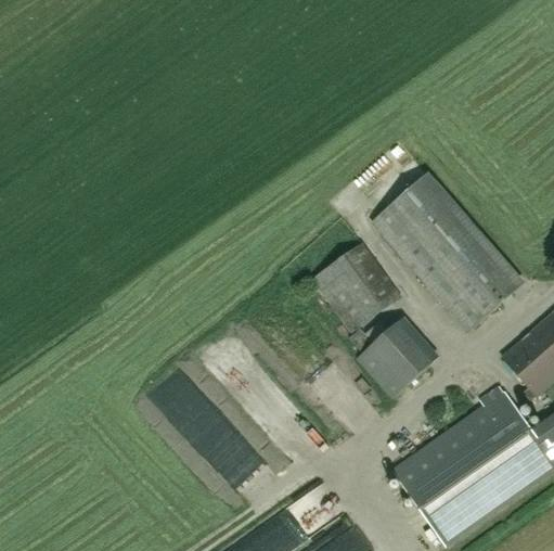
[(467,331),(513,290),(416,180),(371,220),(467,331)]
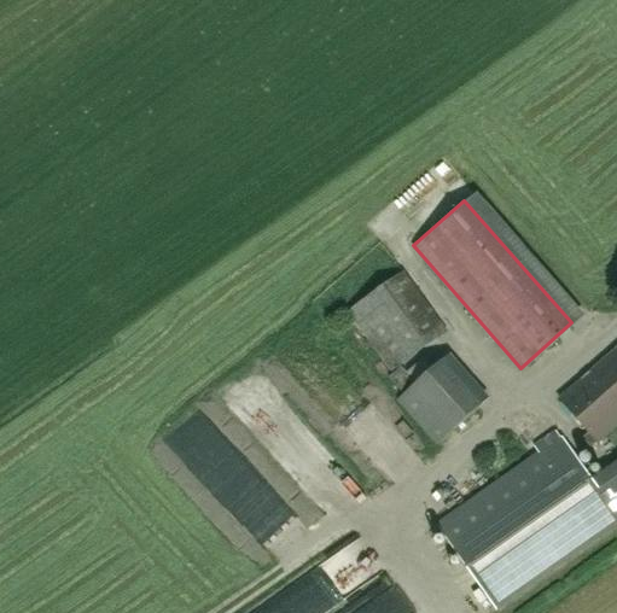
[(390,368),(448,327),(403,267),(347,308),(390,368)]
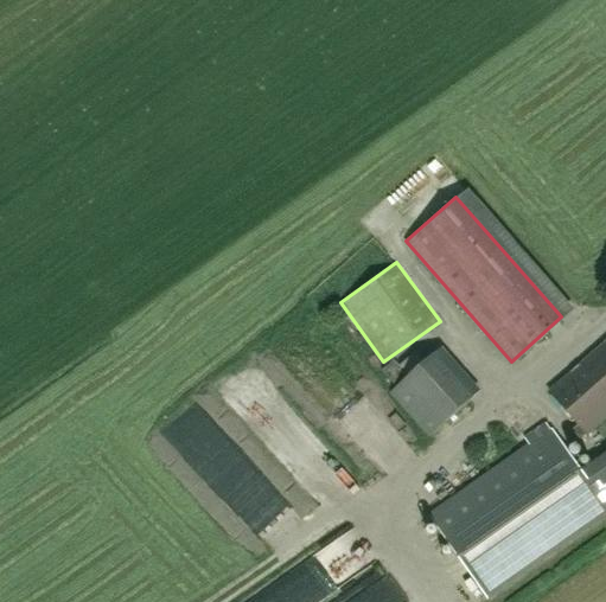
[(586,431),(605,412),(605,337),(549,389),(578,422),(572,427),(580,435),(586,430),(586,431)]
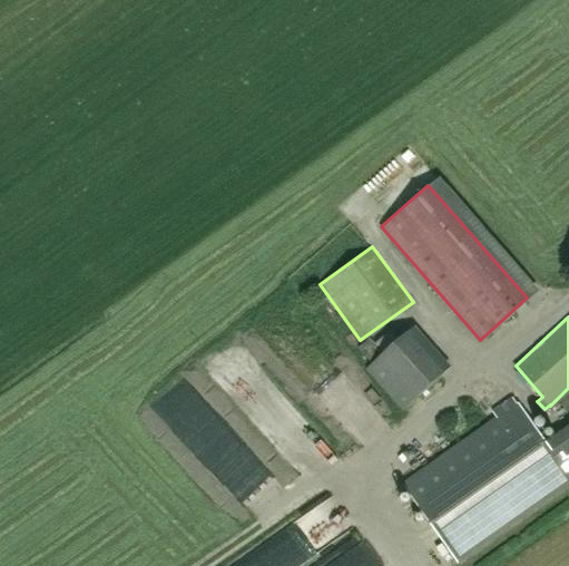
[(402,408),(451,364),(414,323),(365,367),(402,408)]
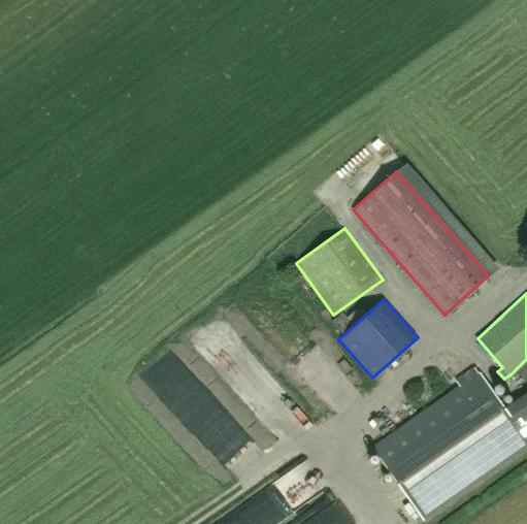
[(204,338),(227,321),(222,314),(198,331),(204,338)]
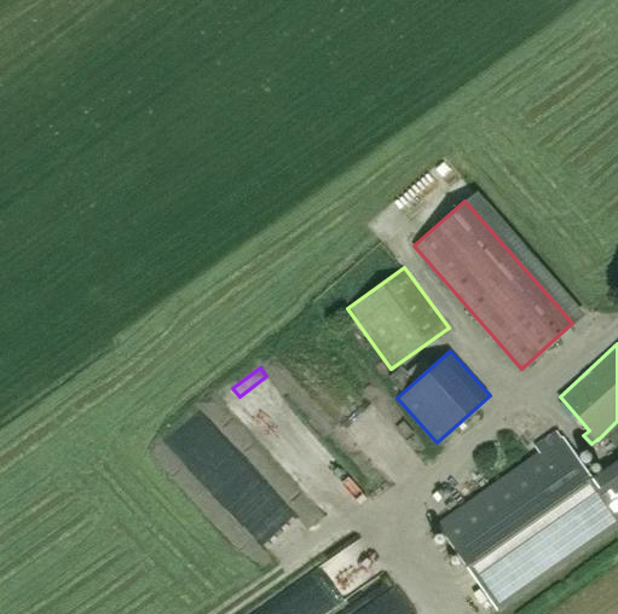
[(437,521),(497,607),(617,522),(617,458),(593,476),(561,433),(437,521)]
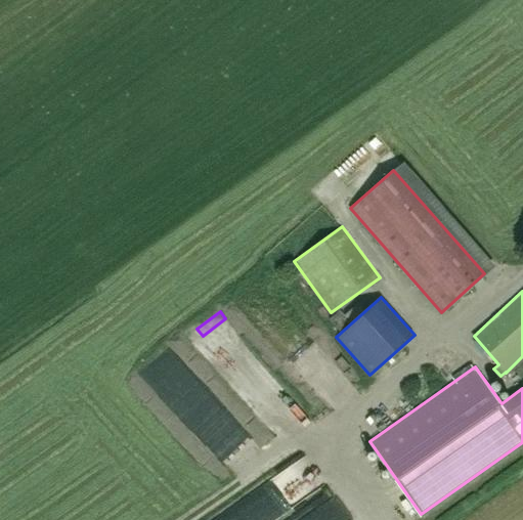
[(313,452),(262,480),(277,508),(329,481),(313,452)]
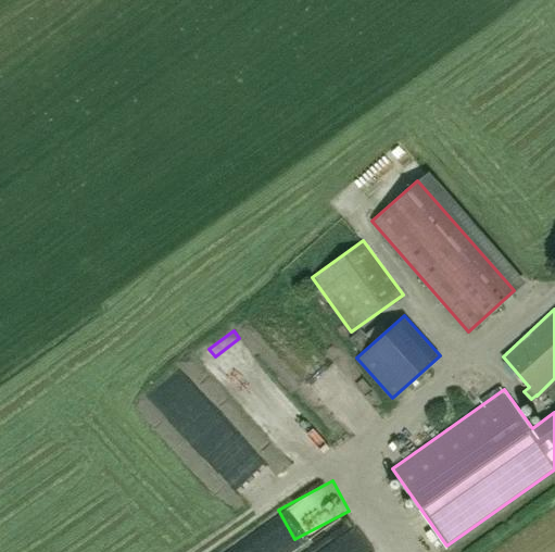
[(362,524),(320,551),(367,551),(377,546),(362,524)]
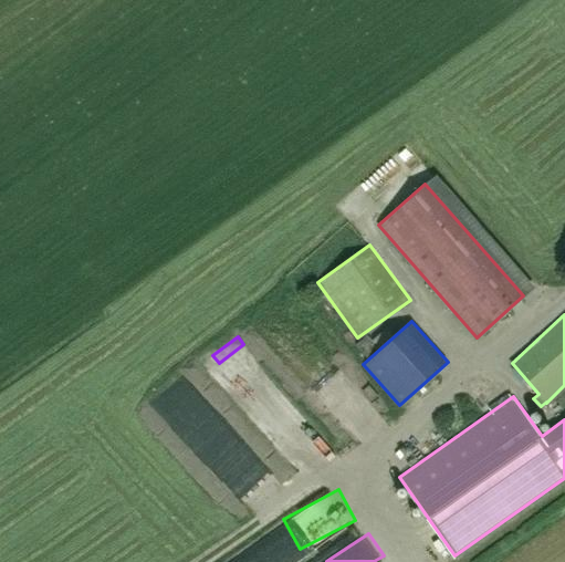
[(295,561),(281,537),(240,561),(295,561)]
